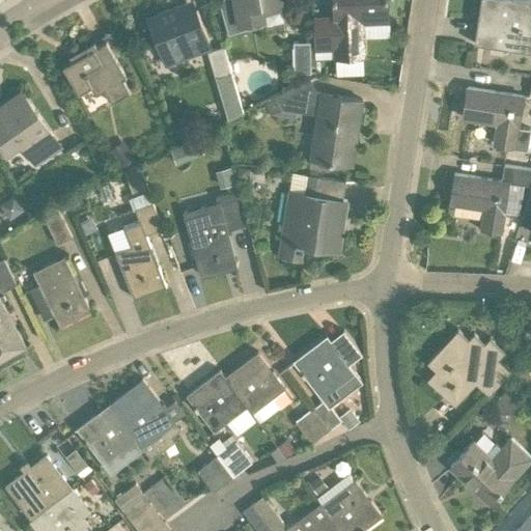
[(268,21),(267,14),(283,10),(281,0),(219,0),(229,33),(249,28),(248,25),(268,21)]
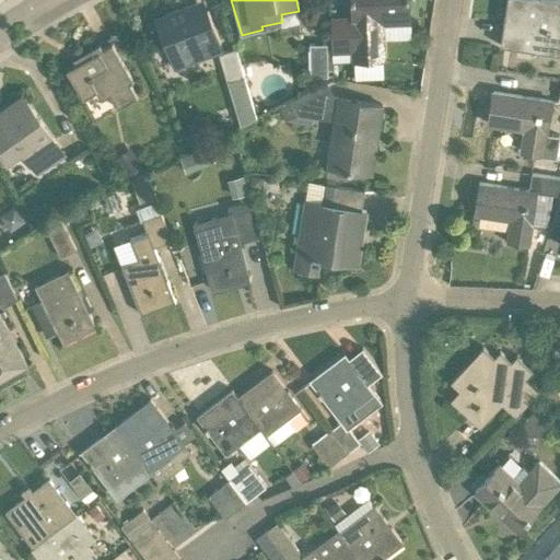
[(386,61),(384,26),(410,24),(408,0),(352,0),(353,15),(331,16),(333,54),(351,54),(352,62),(386,61)]
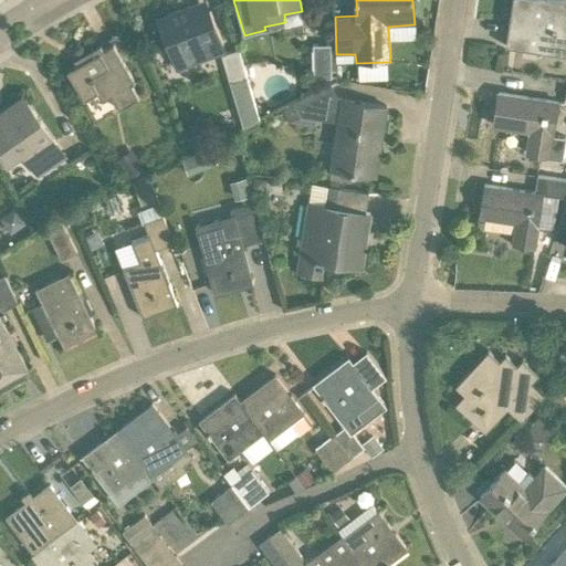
[(512,0),(505,46),(565,55),(565,19),(564,19),(565,4),(565,0),(562,0),(512,0)]
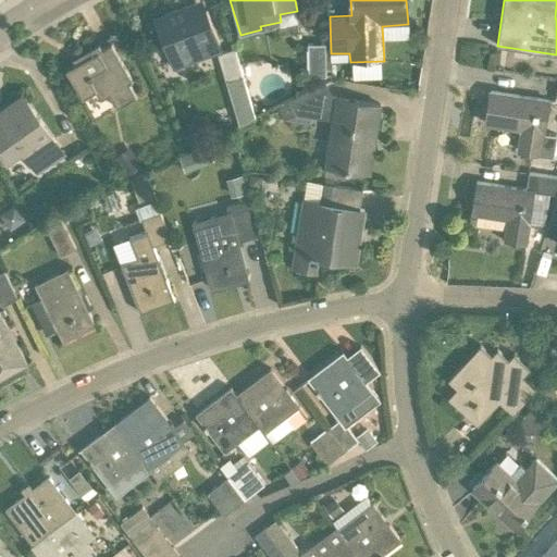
[(153,17),(158,27),(174,70),(209,57),(207,49),(220,44),(207,11),(200,13),(196,1),(164,13),(153,17)]
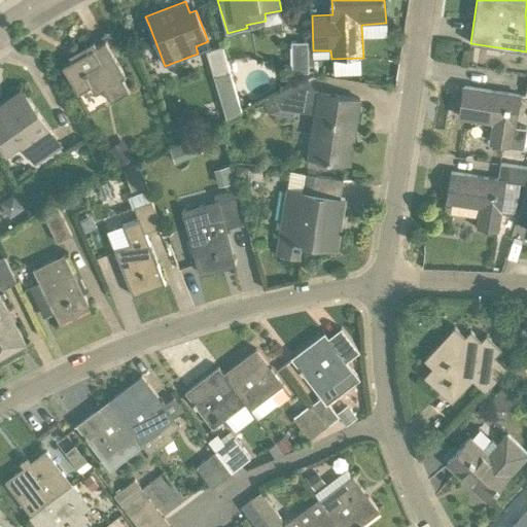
[(123,79),(127,77),(114,56),(118,54),(108,34),(85,46),(89,51),(63,66),(78,94),(92,86),(96,94),(104,89),(111,102),(130,92),(123,79)]
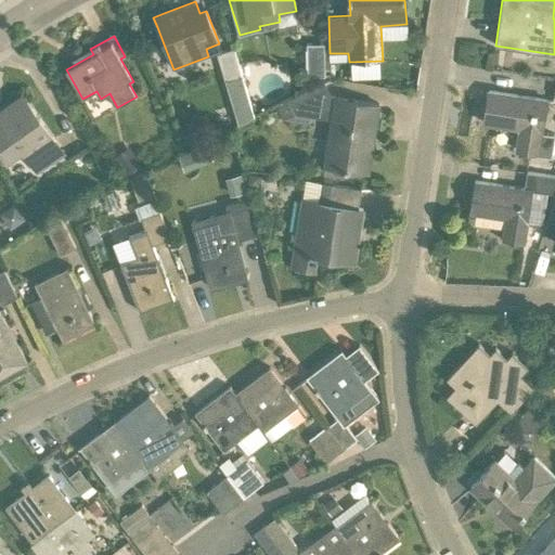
[(233,47),(218,52),(239,125),(255,117),(233,47)]
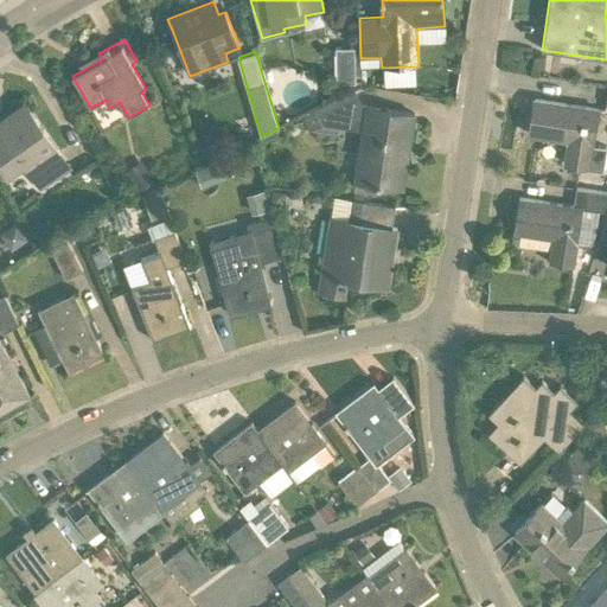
[(338,52),(338,87),(355,87),(355,52),(338,52)]
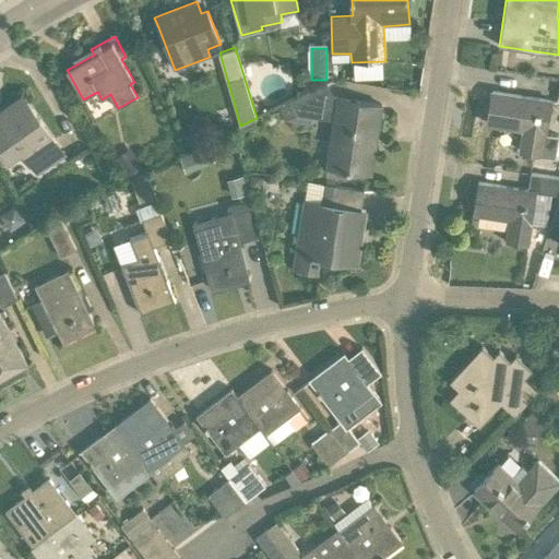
[(334,97),(326,83),(277,107),(285,122),(311,127),(309,140),(329,143),(324,167),(371,175),(382,105),(334,97)]
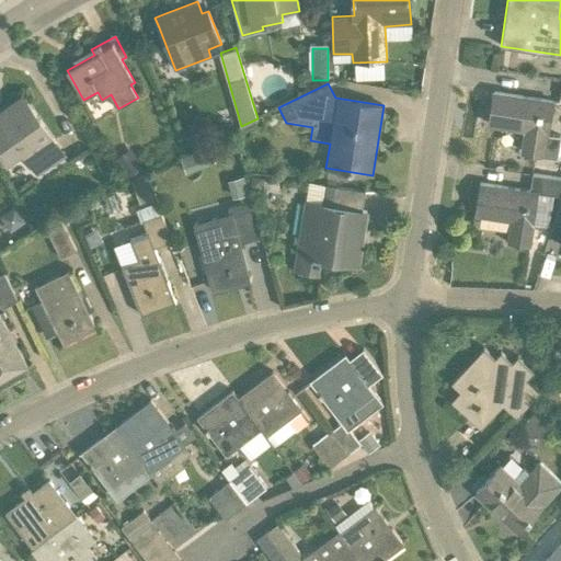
[(519,153),(546,158),(558,159),(558,157),(559,157),(560,142),(560,136),(550,135),(554,102),(495,92),(490,125),(524,130),(519,153)]
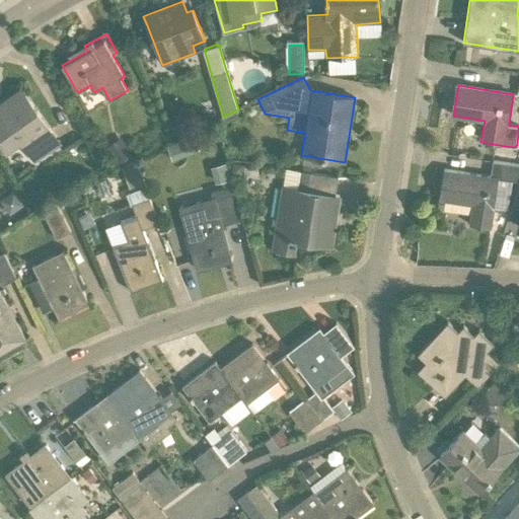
[(0,140),(8,152),(20,143),(34,163),(62,144),(23,88),(0,103),(0,140)]
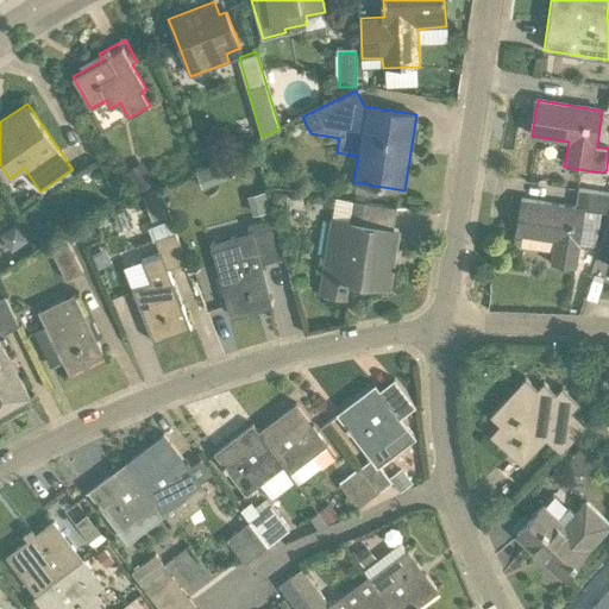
[(228,159),(217,164),(223,181),(234,177),(228,159)]
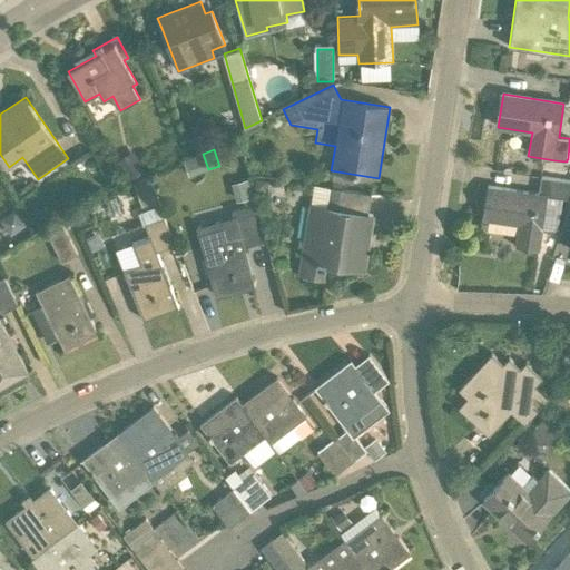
[(135,150),(117,160),(129,180),(146,170),(135,150)]
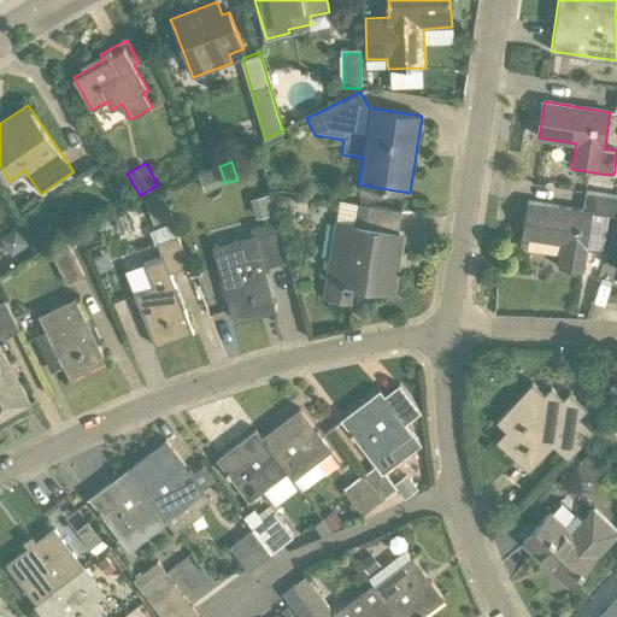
[(289,194),(277,192),(275,204),(288,206),(289,194)]
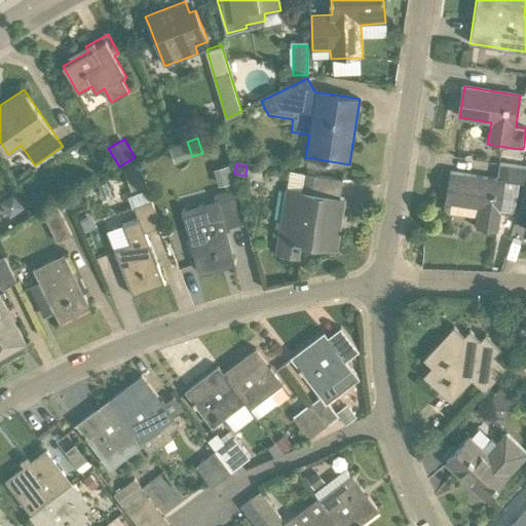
[(525,184),(525,166),(500,163),(497,179),(451,172),(446,201),(480,207),(476,227),(497,230),(500,212),(513,214),(518,184),(525,184)]
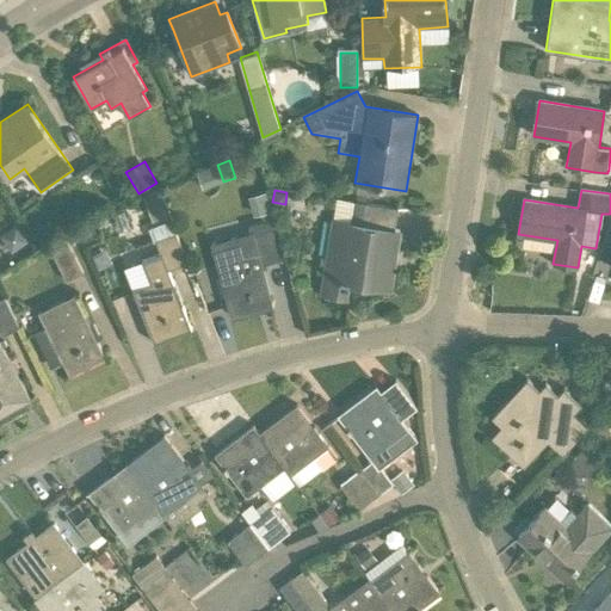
[(159,192),(144,197),(153,222),(167,216),(159,192)]
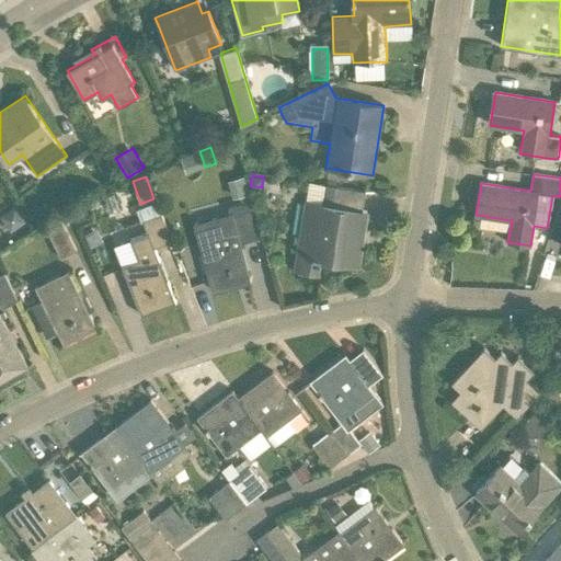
[(364,191),(321,184),(319,202),(305,199),(294,268),(318,273),(320,259),(352,263),(357,232),(364,233),(367,210),(361,209),(364,191)]
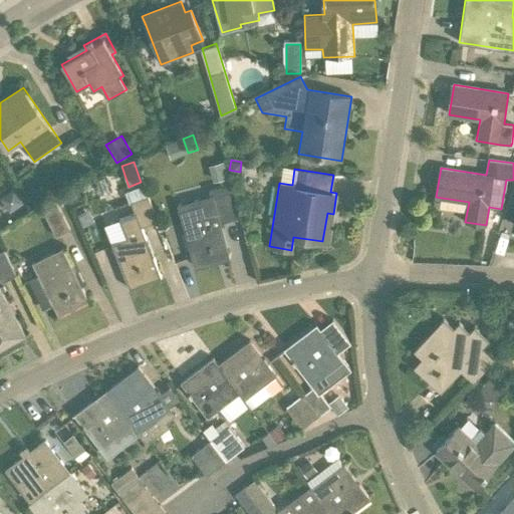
[(229,258),(220,224),(240,218),(231,184),(209,190),(210,196),(179,204),(196,267),(229,258)]
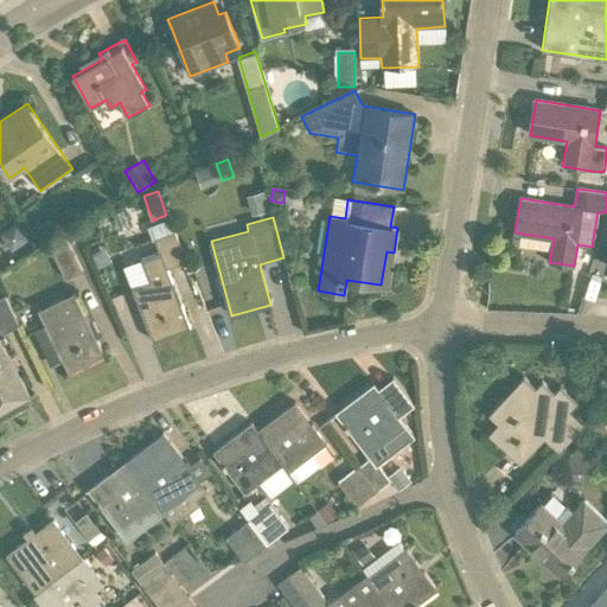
[(2,232),(12,247),(26,237),(16,223),(2,232)]
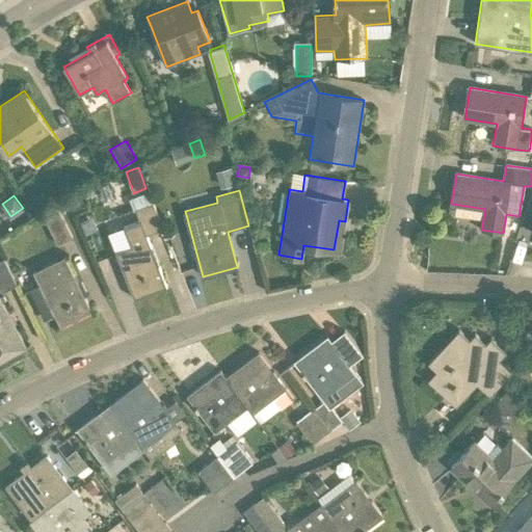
[(163,228),(153,203),(141,208),(136,210),(140,220),(124,227),(131,245),(115,251),(134,298),(167,286),(148,235),(163,228)]
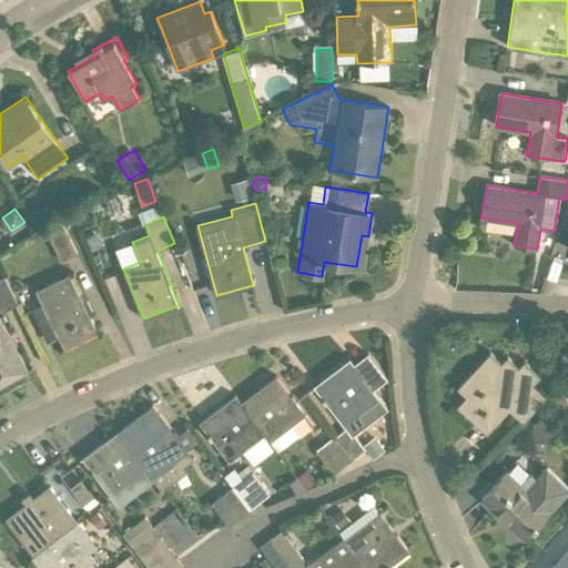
[(78,253),(62,223),(47,231),(61,261),(78,253)]
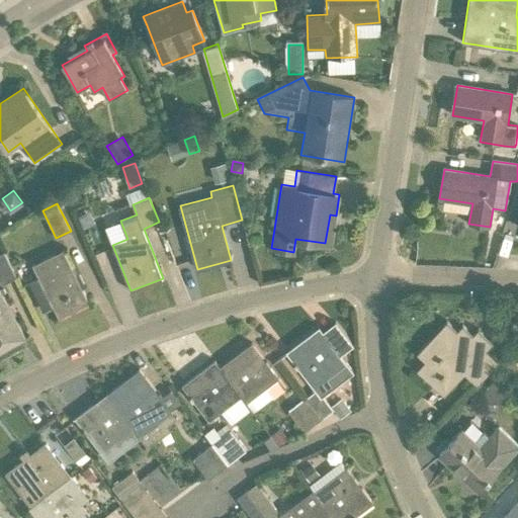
[(53,306),(59,319),(89,304),(64,250),(32,264),(38,277),(53,306)]
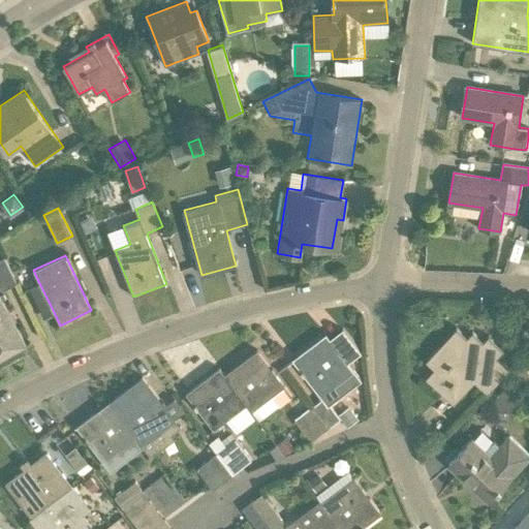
[(0,258),(0,287),(2,291),(17,283),(4,256),(0,258)]
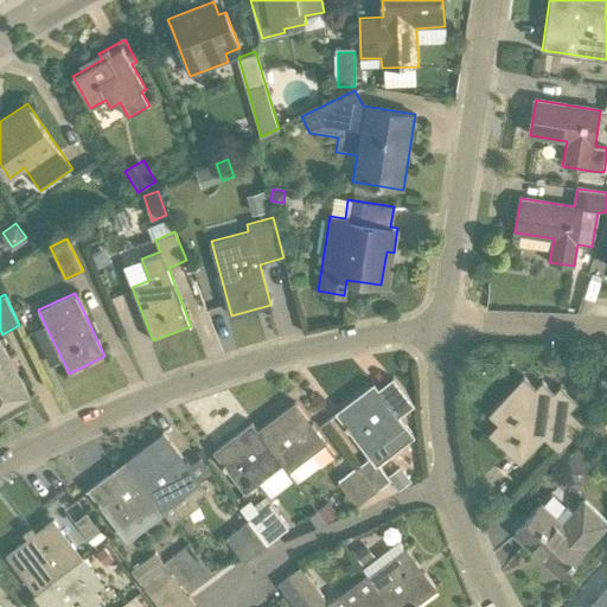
[(0,342),(0,411),(30,396),(0,342)]
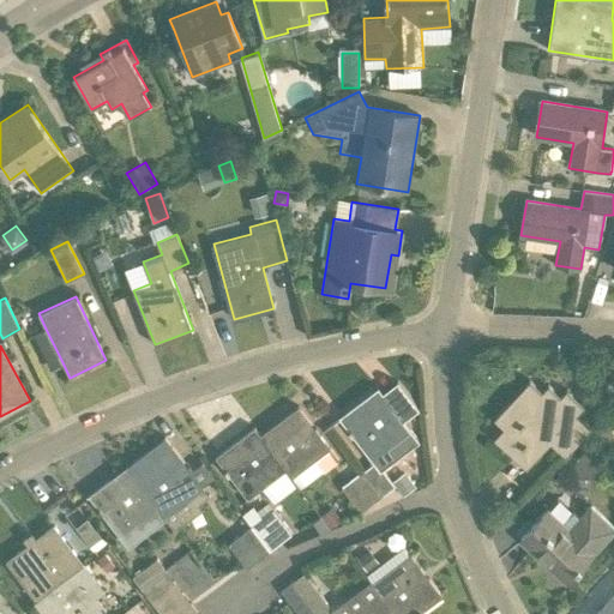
[(571,452),(582,440),(593,429),(578,416),(585,408),(567,391),(561,397),(549,386),(543,392),(530,381),(494,420),(523,446),(513,457),(527,470),(557,438),(571,452)]
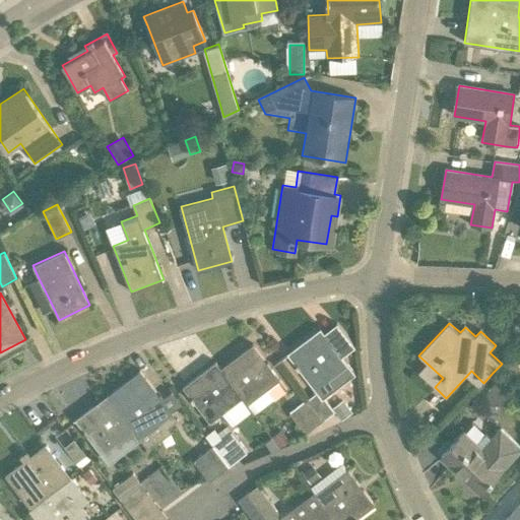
[(314,388),(346,364),(342,358),(354,348),(337,325),(325,334),(321,329),(288,353),(314,388)]
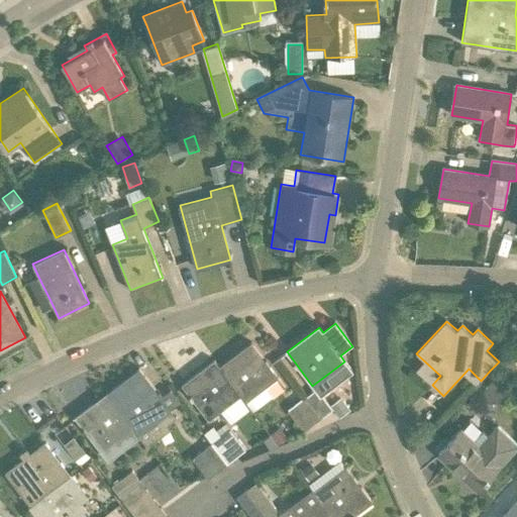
[(251,342),(219,367),(240,396),(245,402),(279,378),(251,342)]
